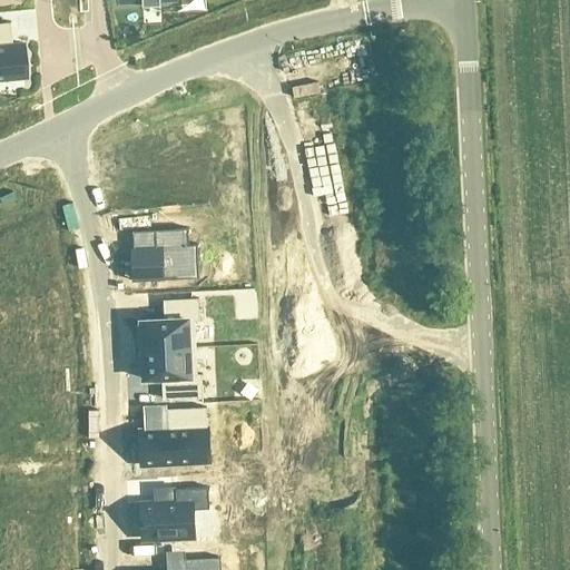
[(11,23),(0,23),(0,79),(28,77),(25,43),(13,45),(11,25),(11,23)]
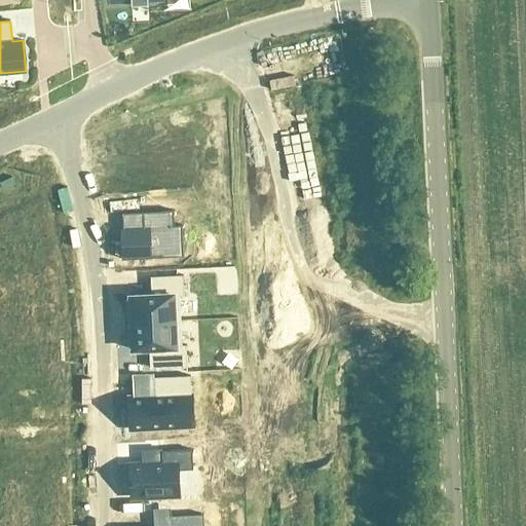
[(15,184),(12,177),(0,182),(0,184),(2,190),(15,184)]
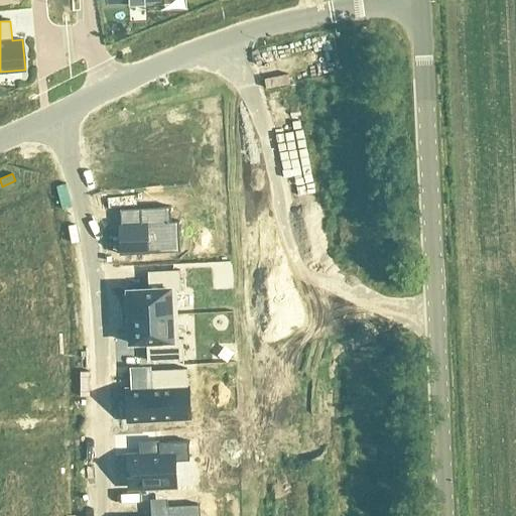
[(141,224),(118,225),(120,255),(175,252),(174,222),(170,222),(170,208),(141,209),(141,224)]
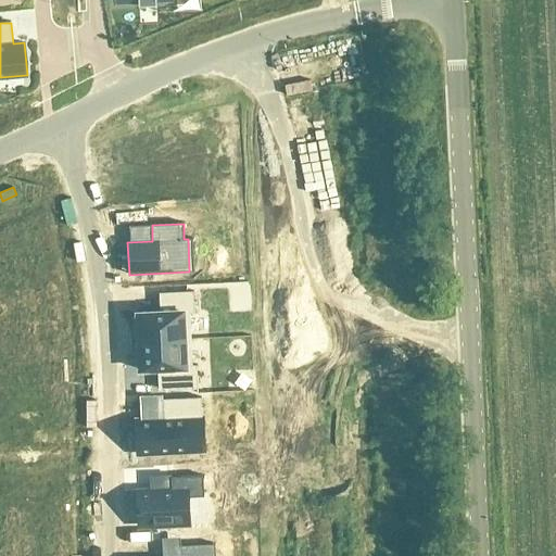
[(39,261),(3,263),(5,311),(23,310),(24,320),(42,319),(39,261)]
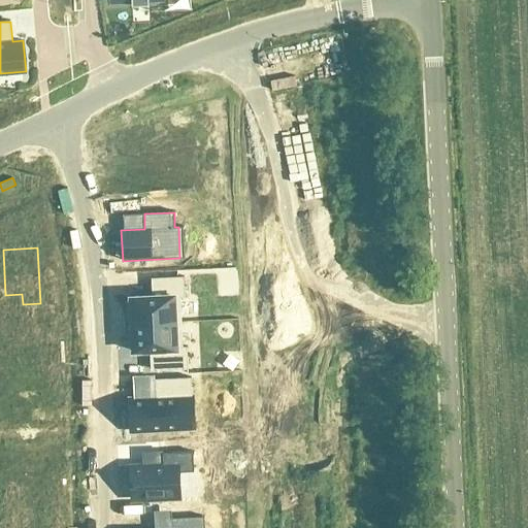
[(130,302),(126,302),(127,321),(131,321),(131,325),(182,322),(180,297),(185,297),(184,276),(152,278),(153,296),(130,297),(130,302)]
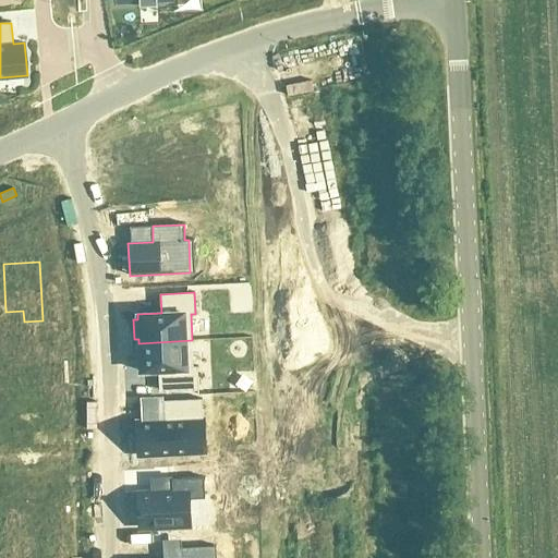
[(140,347),(135,348),(135,366),(140,366),(141,372),(159,371),(164,371),(165,392),(198,390),(197,366),(193,366),(192,340),(138,343),(140,347)]
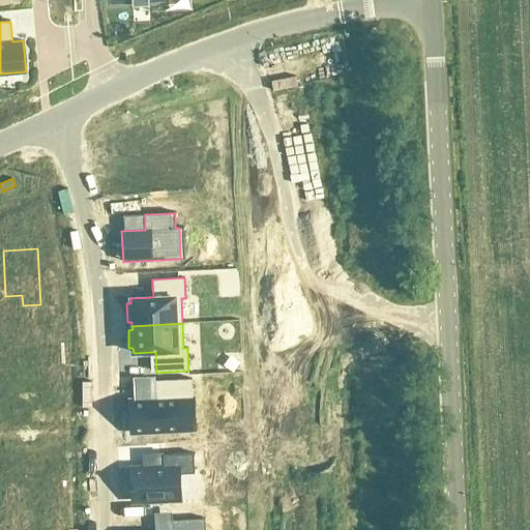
[(0,374),(36,372),(35,337),(0,339),(0,374)]
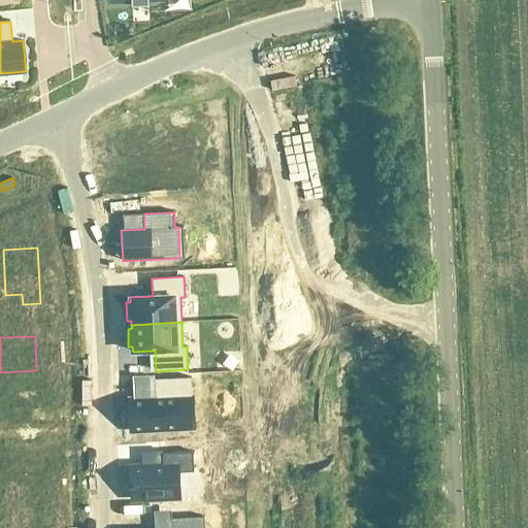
[(134,399),(130,399),(132,432),(182,429),(179,397),(192,396),(191,377),(154,380),(155,398),(134,399)]
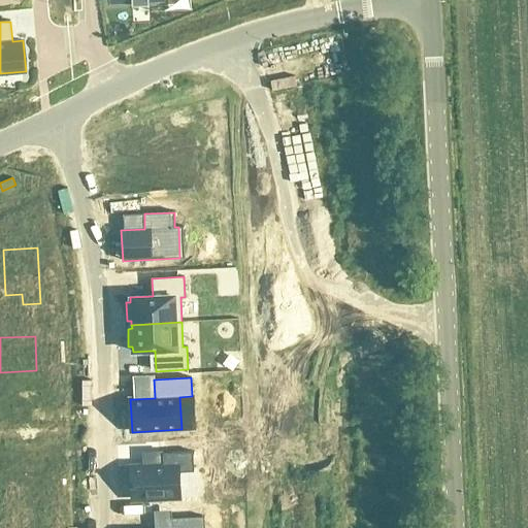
[(142,466),(131,466),(131,479),(132,500),(179,498),(177,471),(194,471),(193,452),(162,453),(163,465),(142,466)]
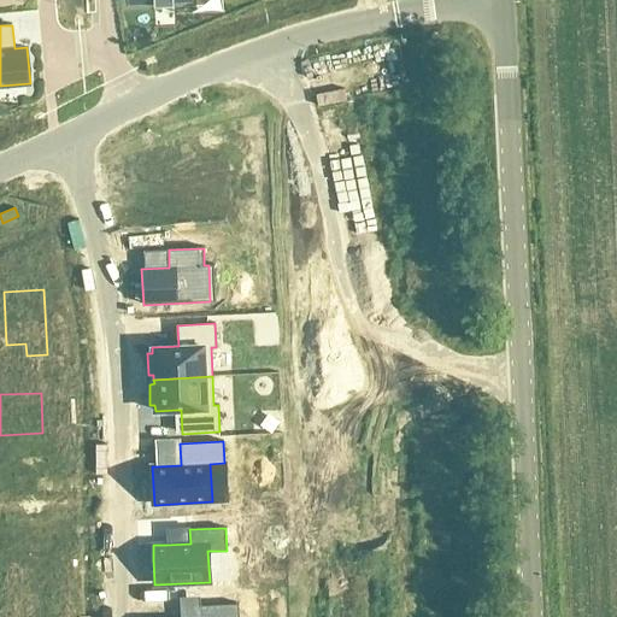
[(239,616),(239,604),(200,605),(200,616),(239,616)]
